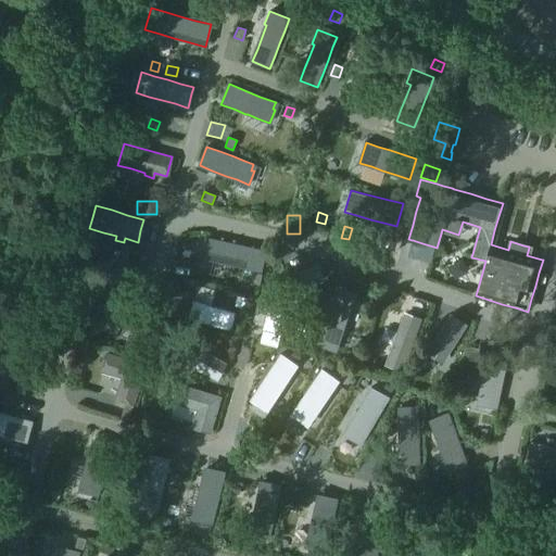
[(209,238),(204,258),(206,260),(218,263),(261,273),(266,251),(257,249),(209,238)]
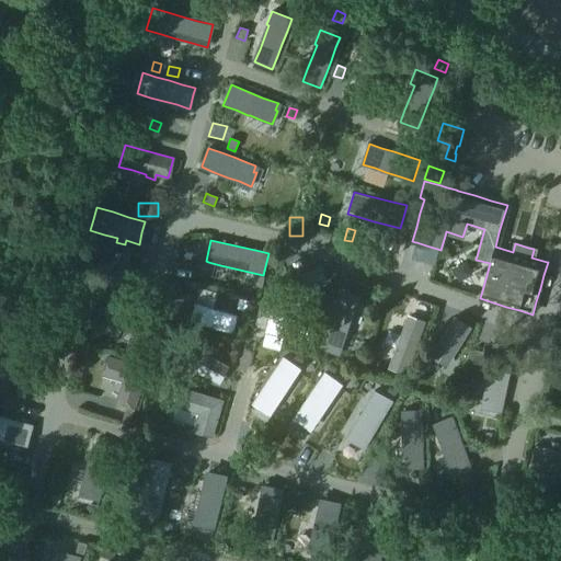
[(396,266),(416,274),(425,248),(404,241),(396,266)]
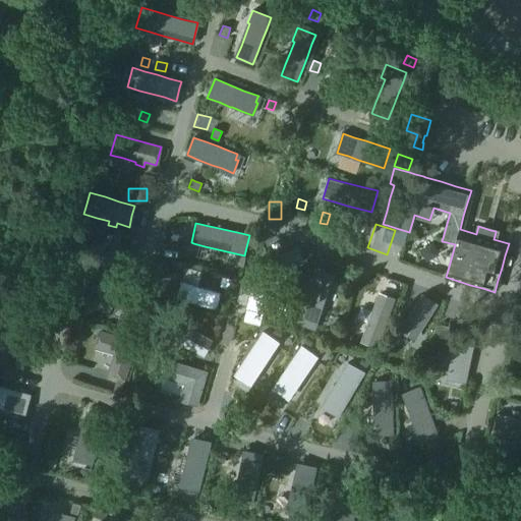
[(427,232),(423,226),(416,230),(420,237),(427,232)]
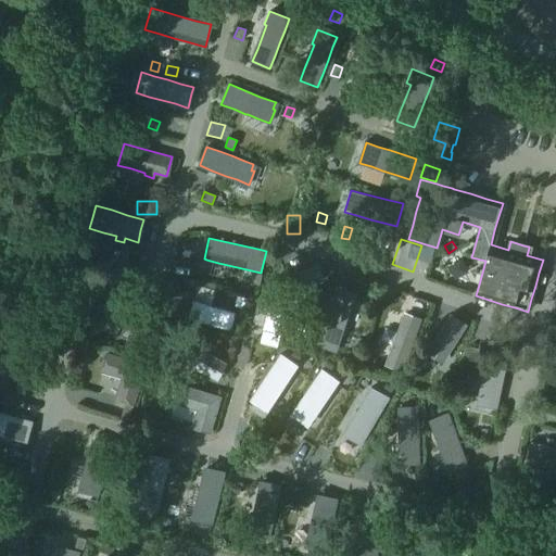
[(106,253),(103,262),(106,263),(113,265),(116,266),(129,270),(133,260),(127,258),(129,252),(122,250),(117,249),(115,255),(106,253)]
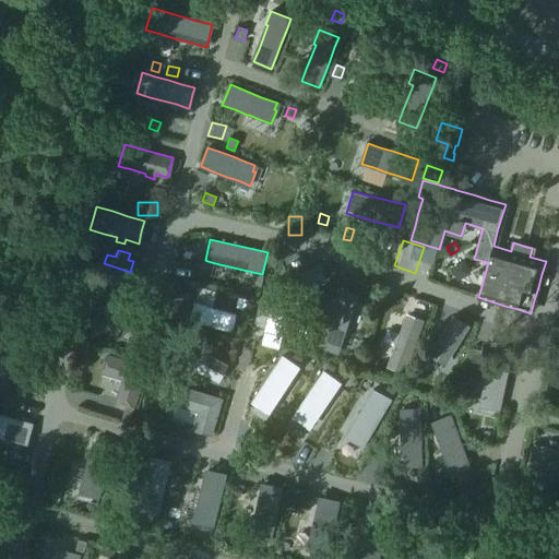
[(433,260),(442,274),(455,265),(445,252),(433,260)]
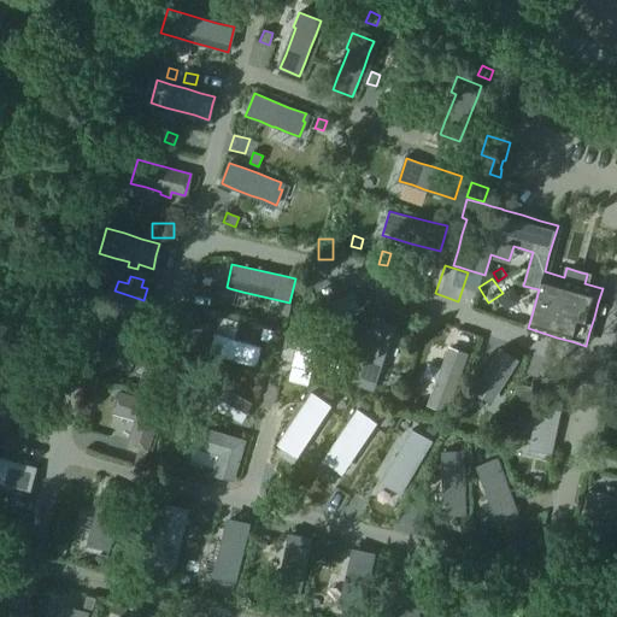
[(354,286),(303,300),(309,322),(359,306),(359,304),(354,286)]
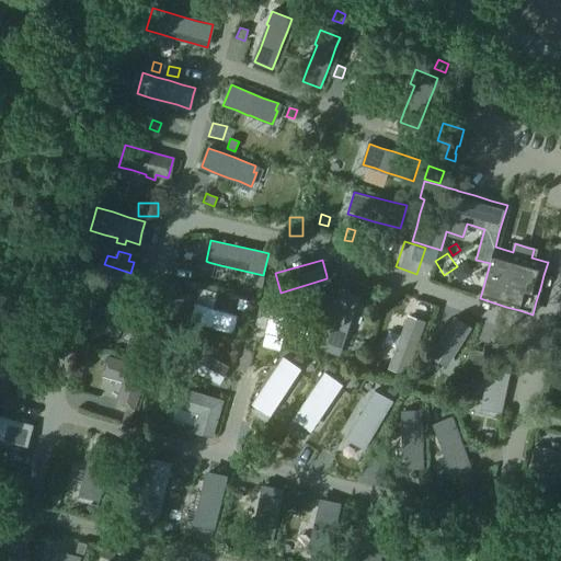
[(253,283),(252,287),(262,289),(264,279),(255,276),(253,283)]
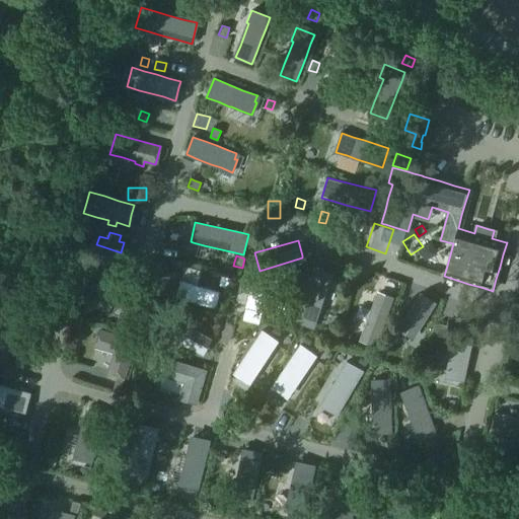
[(302,299),(294,324),(313,330),(318,315),(330,277),(326,275),(311,270),(310,274),(309,276),(305,288),(302,299)]
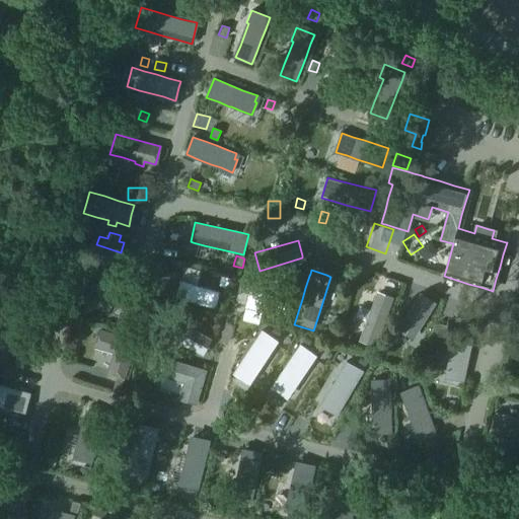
[(108,275),(99,293),(113,299),(150,315),(158,297),(151,293),(108,275)]
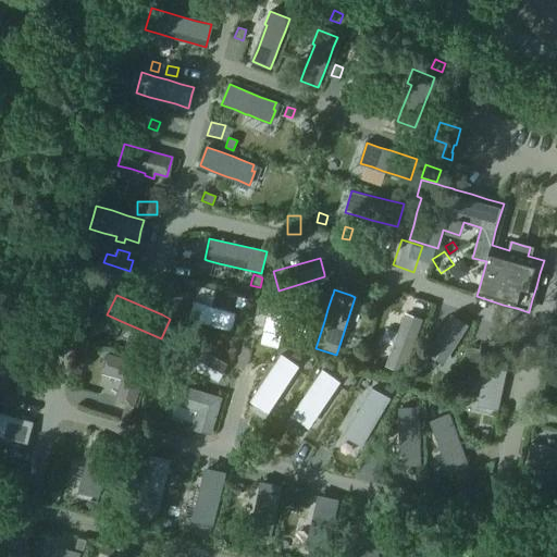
[(237,298),(235,307),(244,309),(246,302),(247,298),(238,296),(237,298)]
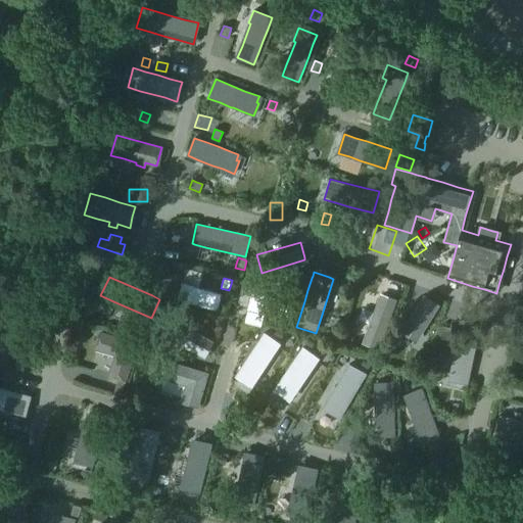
[(179,296),(178,300),(190,304),(203,307),(217,312),(222,294),(208,290),(198,287),(182,283),(180,290),(181,291),(180,297),(179,296)]
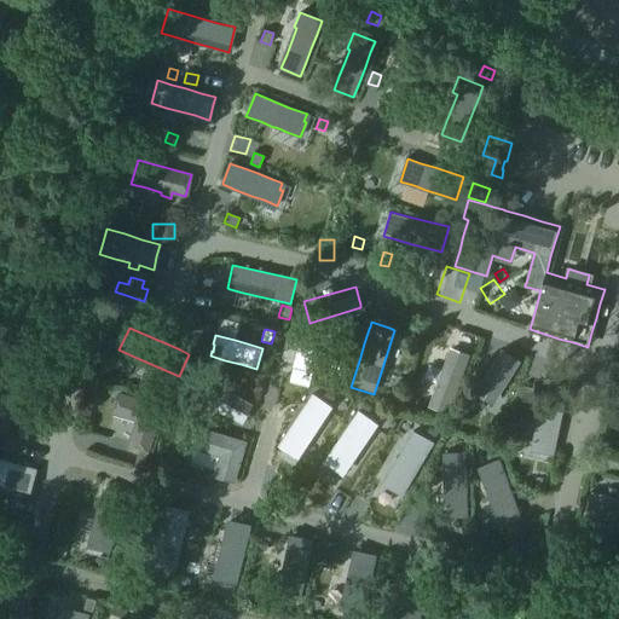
[(287,353),(289,341),(279,337),(277,346),(276,350),(287,353)]
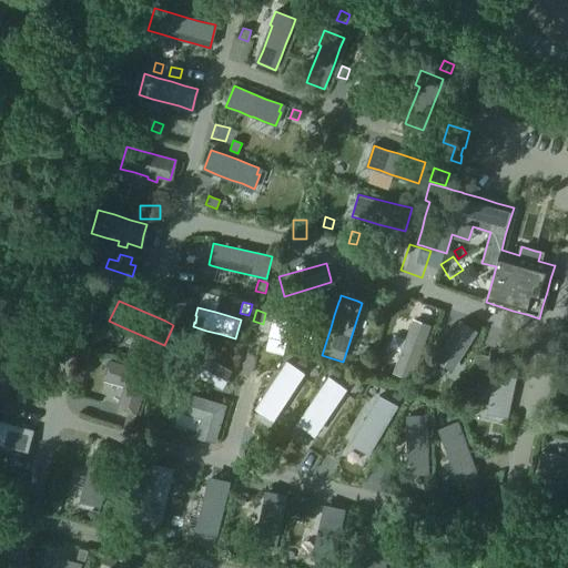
[(274,316),(269,335),(291,341),(297,343),(313,346),(317,327),(303,324),(288,321),(274,316)]
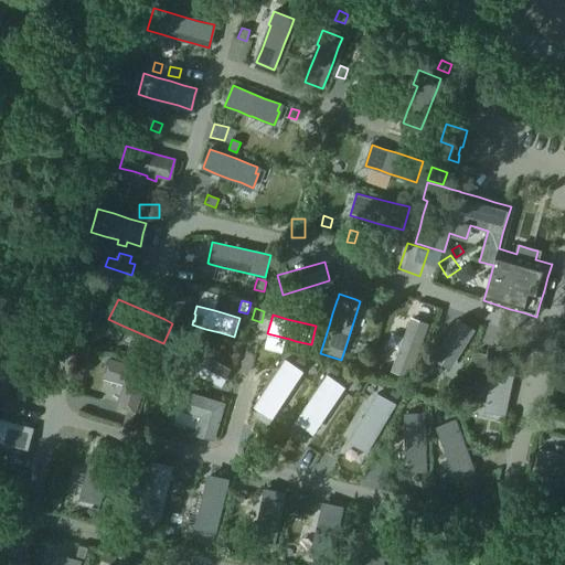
[(396,315),(386,341),(398,345),(388,372),(406,379),(426,323),(408,317),(408,319),(396,315)]
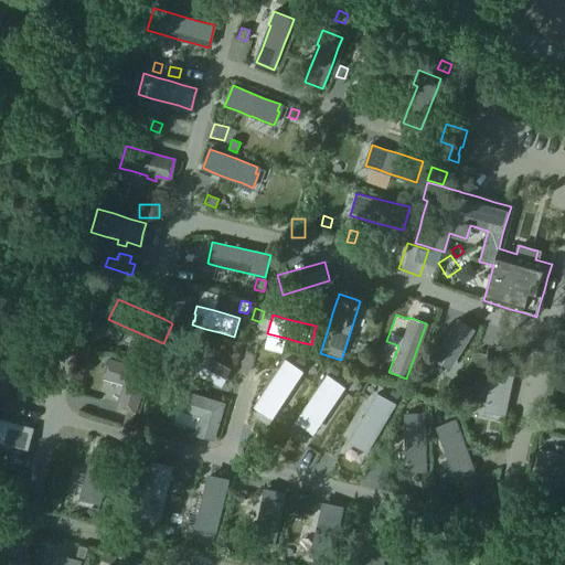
[(189,347),(188,351),(202,355),(216,359),(231,363),(235,347),(221,343),(206,339),(192,336),(191,340),(192,340),(190,348),(189,347)]
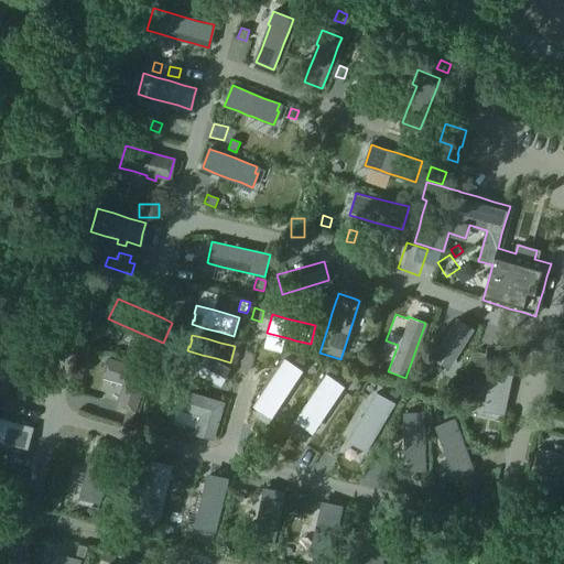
[(444,372),(440,387),(456,391),(462,376),(467,359),(473,343),(456,337),(454,343),(444,372)]
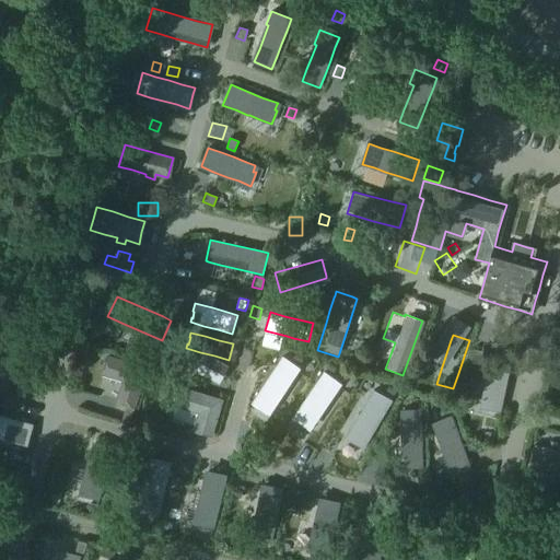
[(299,350),(299,352),(307,354),(310,346),(301,343),(299,350)]
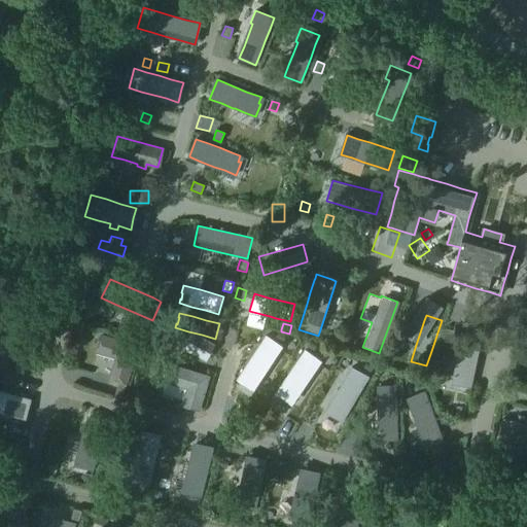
[(444,328),(442,337),(452,340),(454,330),(444,328)]
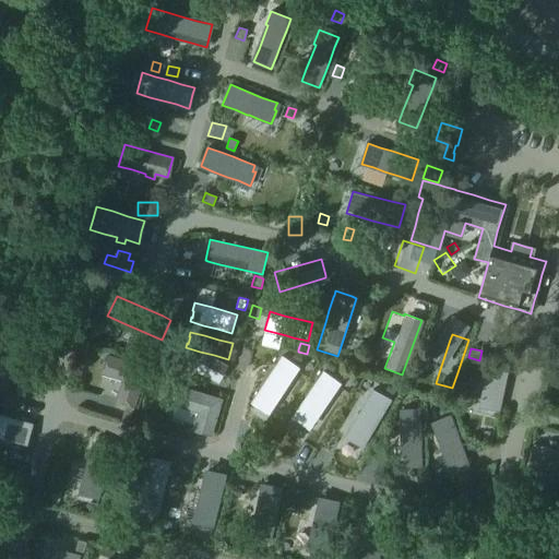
[(349,349),(345,360),(357,365),(361,354),(360,353),(349,349)]
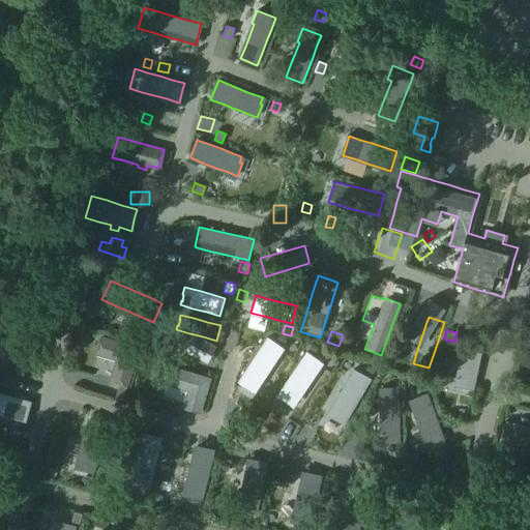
[(271,332),(266,351),(271,352),(269,355),(273,357),(272,362),(290,369),(292,363),(301,366),(302,361),(307,363),(314,346),(271,332)]
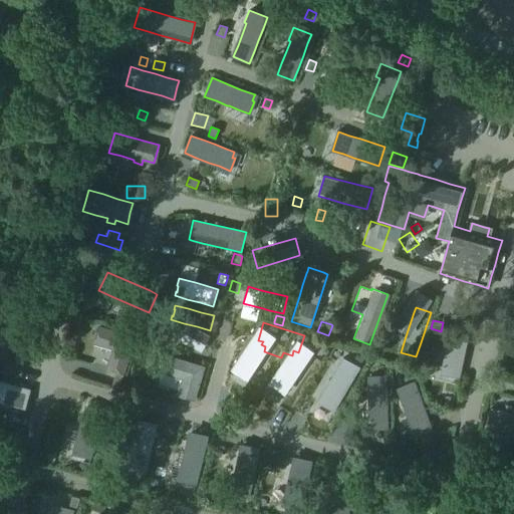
[(444,359),(441,374),(459,378),(462,363),(466,348),(468,338),(470,327),(452,323),(448,340),(447,344),(445,355),(444,359)]
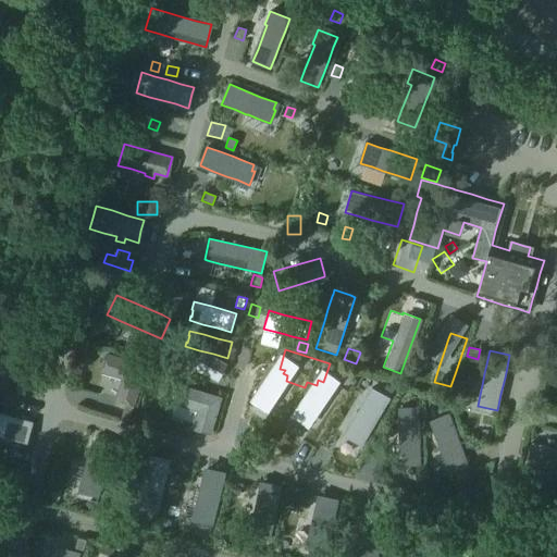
[(103,359),(101,367),(103,367),(101,373),(123,380),(116,399),(134,405),(137,391),(141,378),(146,364),(133,361),(121,357),(108,353),(106,359),(103,359)]
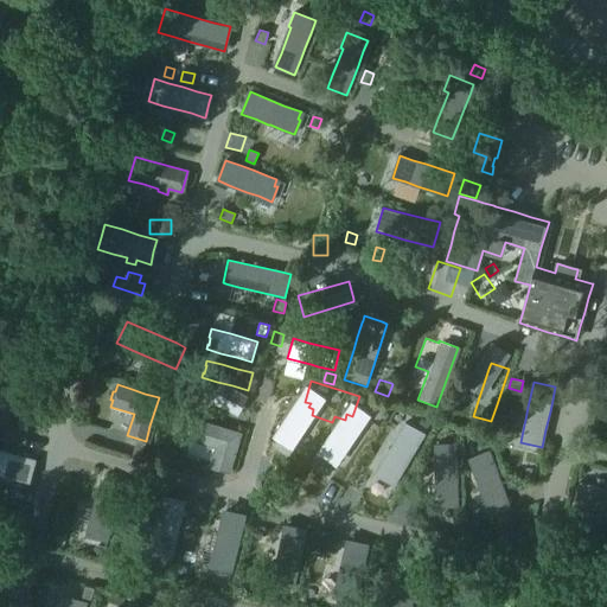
[(396,385),(391,396),(404,402),(407,397),(409,390),(402,388),(396,385)]
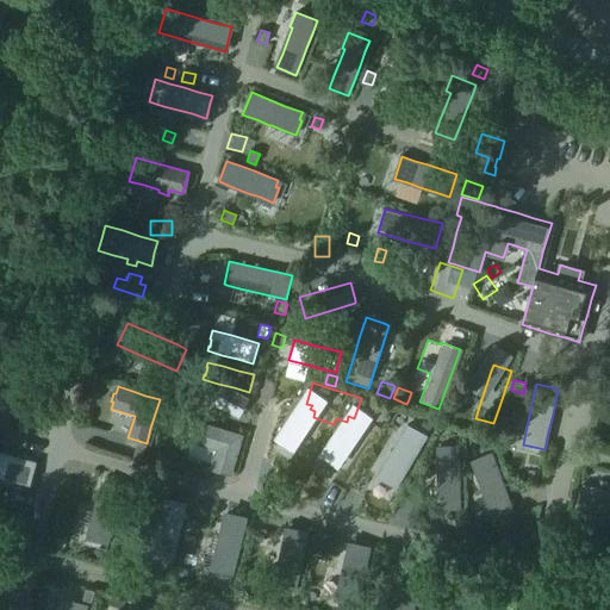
[(182,398),(179,410),(188,414),(192,400),(182,398)]
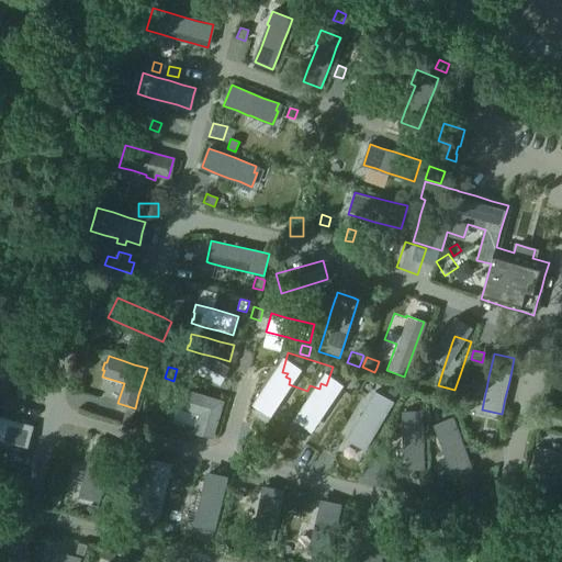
[(419,369),(413,379),(422,384),(428,374),(427,374),(419,369)]
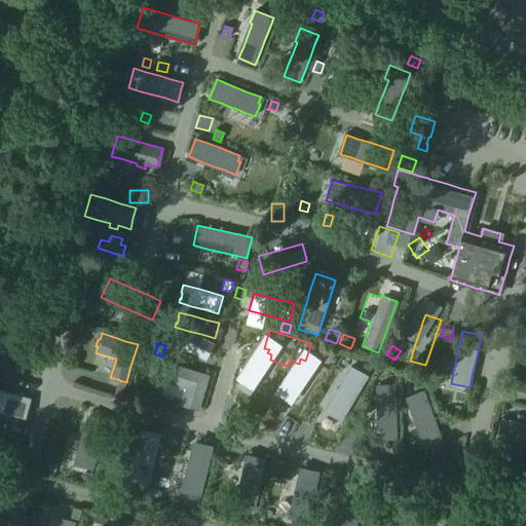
[(142,352),(139,364),(149,367),(149,366),(151,360),(152,357),(142,352)]
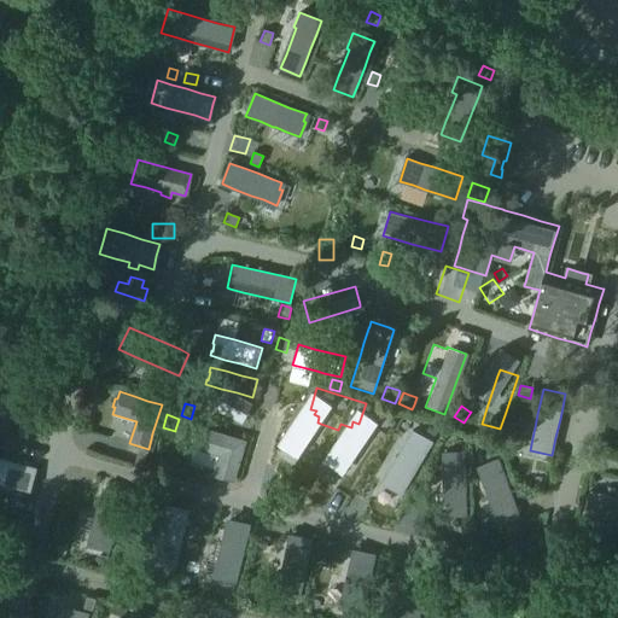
[(35,426),(18,419),(10,443),(25,449),(35,426)]
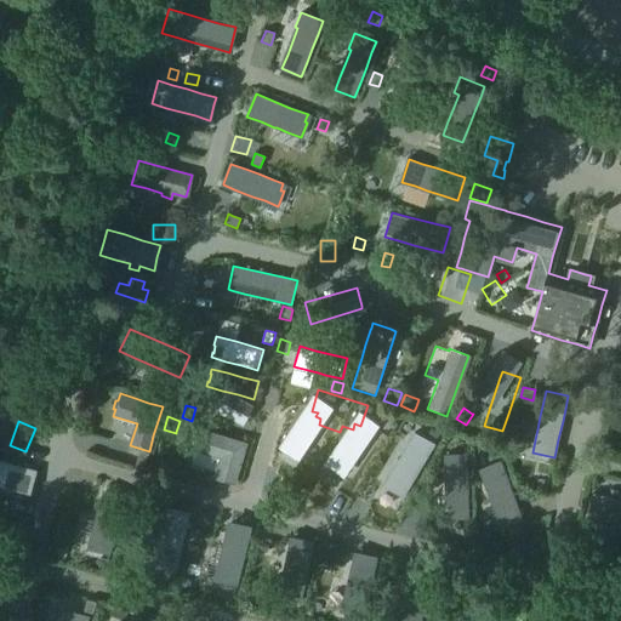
[(195,443),(194,450),(198,451),(221,457),(216,472),(215,477),(215,478),(234,484),(238,469),(243,456),(246,443),(231,438),(215,433),(200,429),(198,437),(197,437),(194,442),(195,443)]
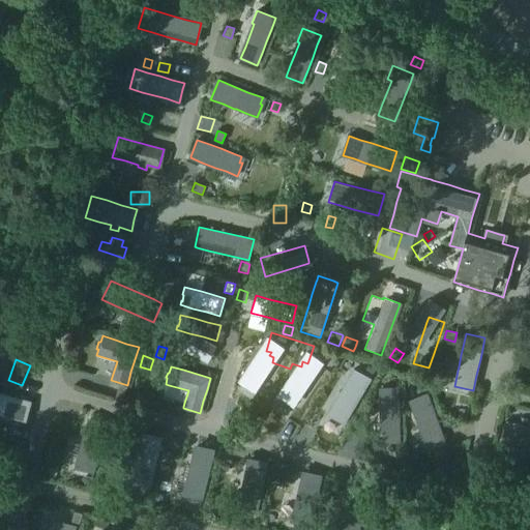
[(310,402),(305,416),(307,416),(311,417),(311,419),(316,420),(317,419),(322,420),(323,418),(328,399),(344,403),(346,395),(349,383),(333,379),(318,375),(314,388),(310,402)]
